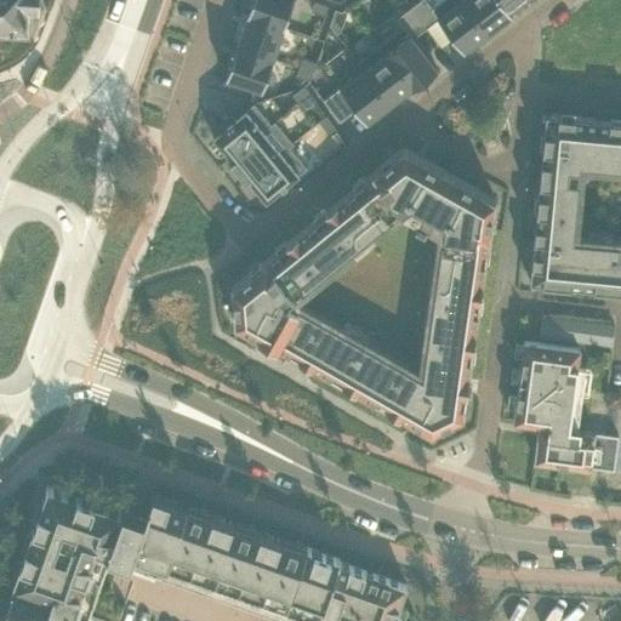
[(0,0),(0,26),(26,27),(27,5),(33,6),(33,0),(0,0)]
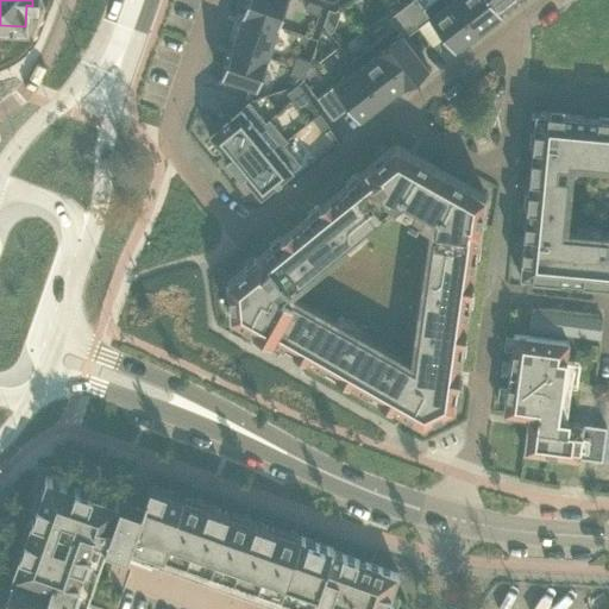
[(245,0),(242,13),(277,26),(286,0),(245,0)]
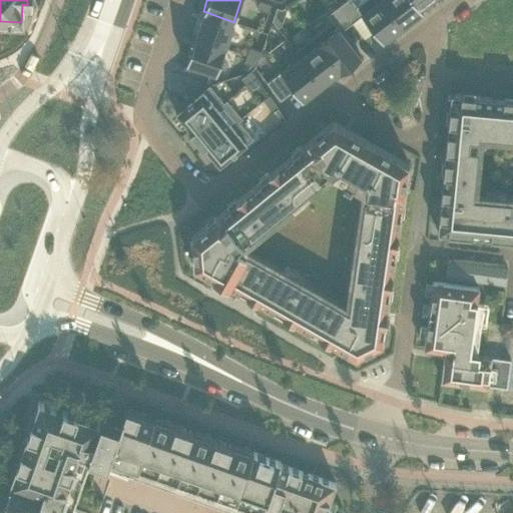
[(351,0),(345,0),(338,6),(351,23),(362,15),(383,42),(394,33),(395,34),(403,27),(382,0),(364,0),(357,6),(351,0)]
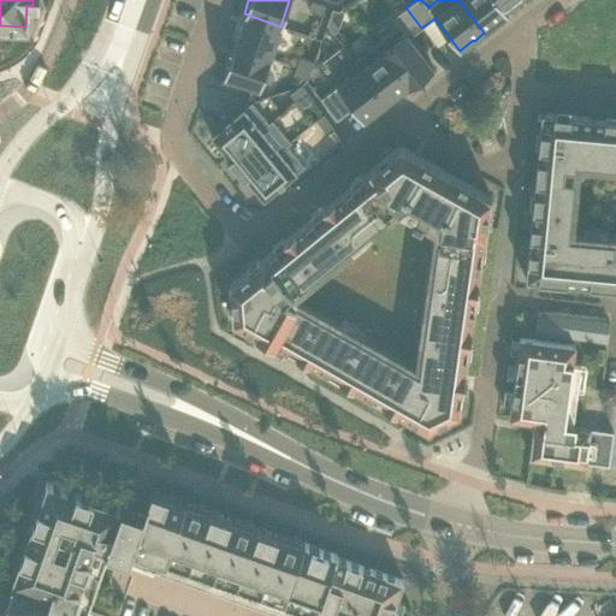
[(458,0),(484,33),(493,25),(493,24),(507,15),(495,0),(458,0)]
